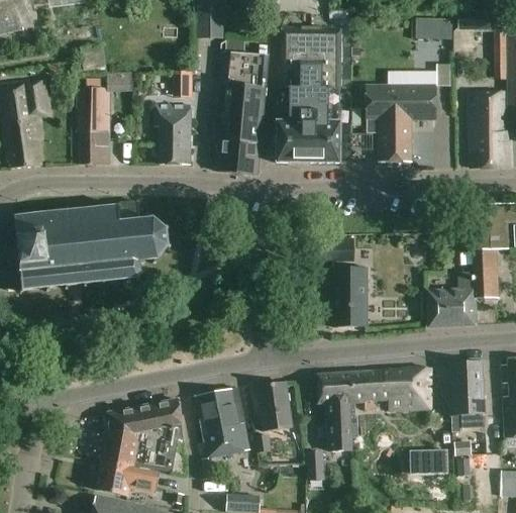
[(35,16),(33,0),(0,0),(0,31),(22,27),(21,19),(35,16)]
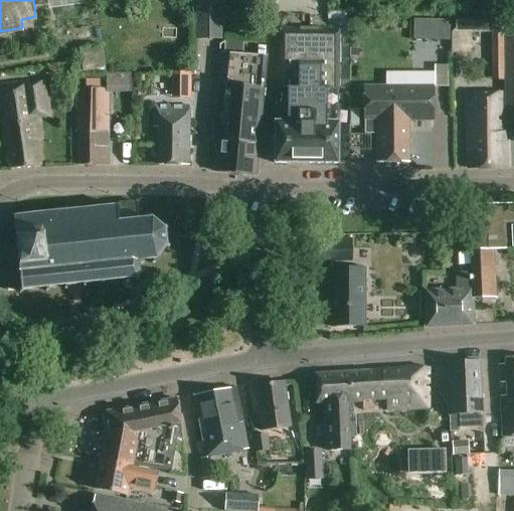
[(195,0),(196,36),(221,36),(221,0),(195,0)]
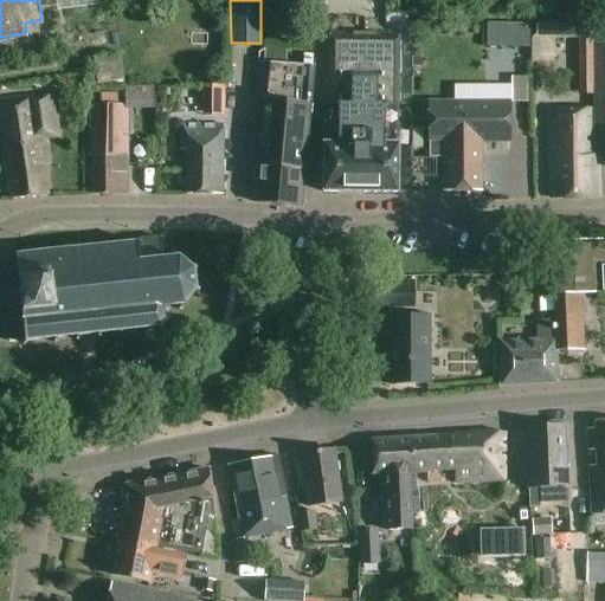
[(501,43),(502,20),(487,20),(487,43),(501,43)]
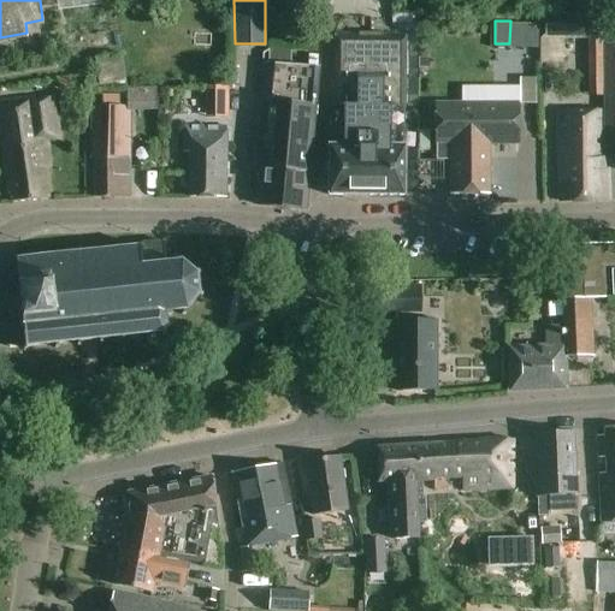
[(382,33),(360,31),(335,30),(333,102),(330,102),(329,191),(403,193),(406,31),(382,31),(382,33)]
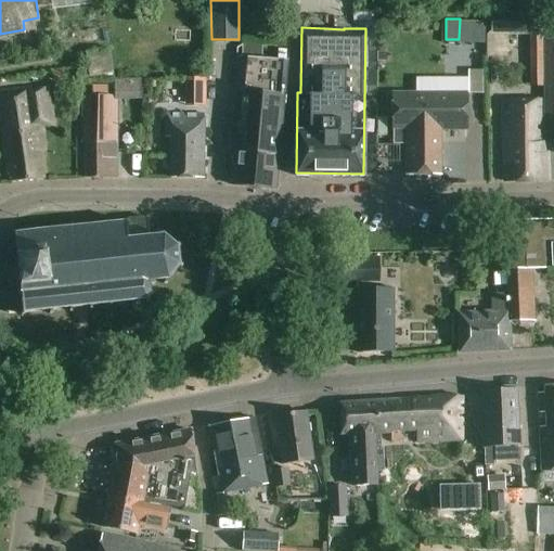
[(242,54),(261,56),(262,42),(243,41),(242,54)]
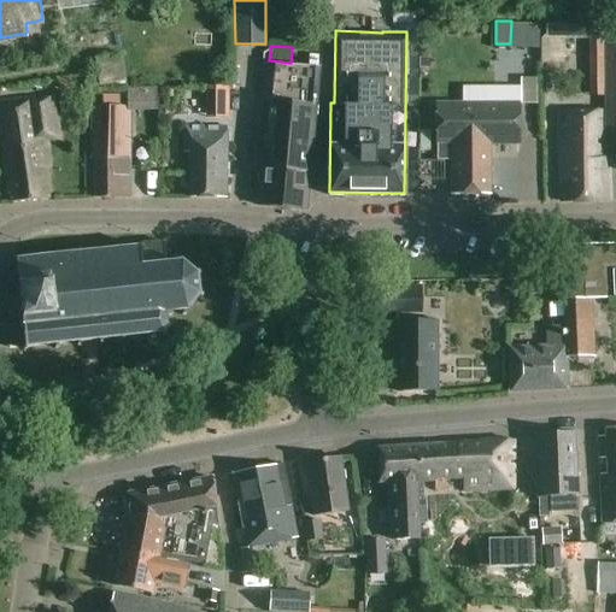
[(310,51),(309,64),(317,65),(318,52),(310,51)]
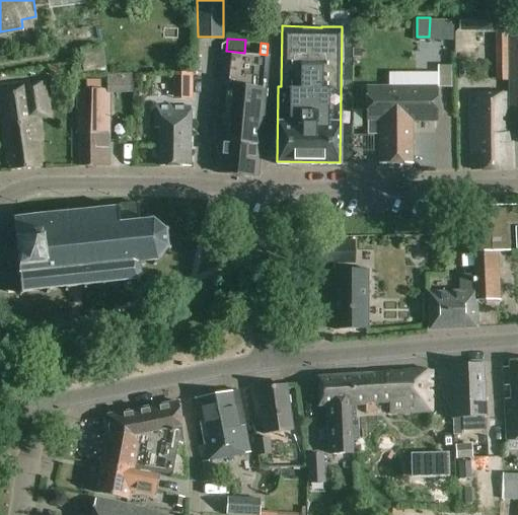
[(216,170),(259,174),(266,78),(265,78),(267,55),(260,54),(244,53),(226,51),(220,51),(218,75),(221,75),(220,83),(217,83),(214,122),(219,122),(216,170)]
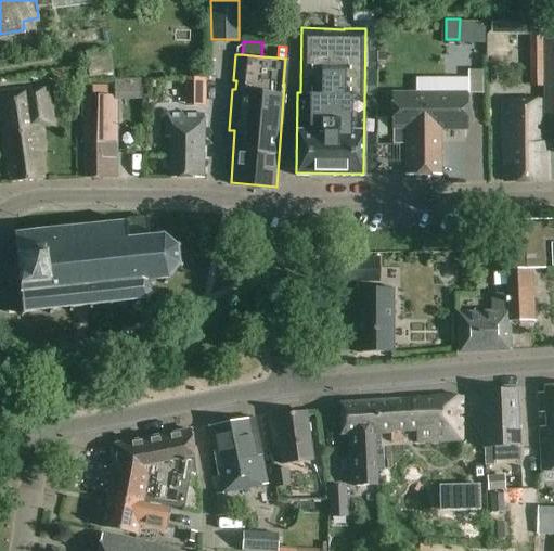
[(206,88),(206,75),(185,75),(185,88),(206,88)]
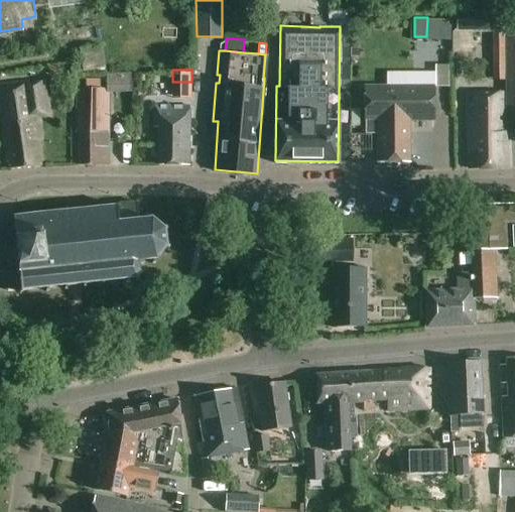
[(81,155),(81,162),(108,162),(108,91),(132,91),(132,73),(107,73),(107,86),(100,86),(86,86),(78,86),(78,131),(81,131),(81,155)]
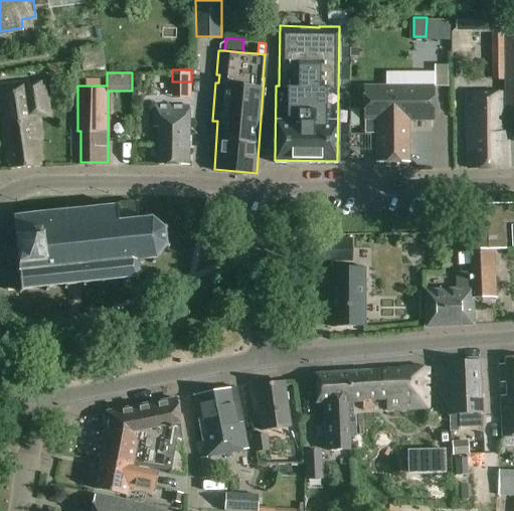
[(49,114),(44,76),(37,77),(37,80),(28,81),(28,78),(0,82),(0,116),(6,160),(9,160),(10,166),(39,164),(37,137),(41,137),(39,115),(49,114)]
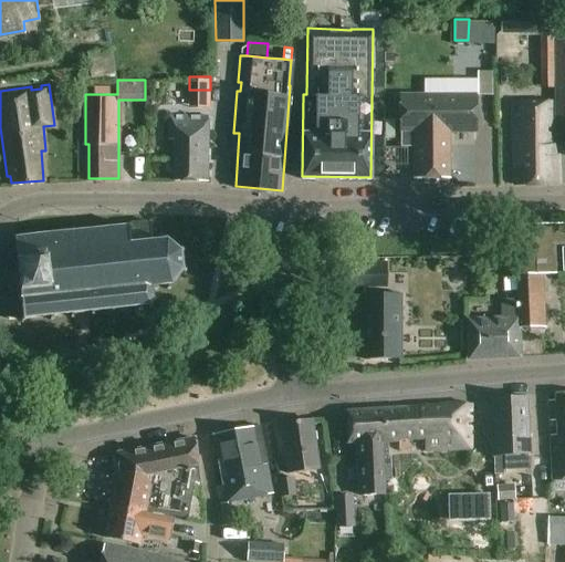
[(414,144),(415,176),(450,176),(449,128),(475,127),(474,92),(399,93),(400,129),(400,144),(414,144)]
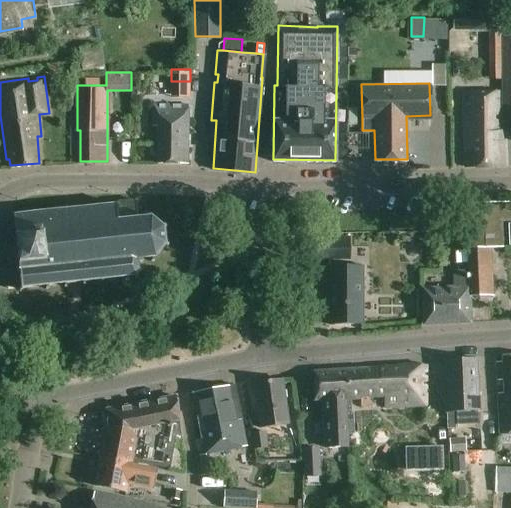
[(466,165),(504,164),(503,129),(500,129),(500,108),(500,89),(464,90),(464,109),(466,165)]
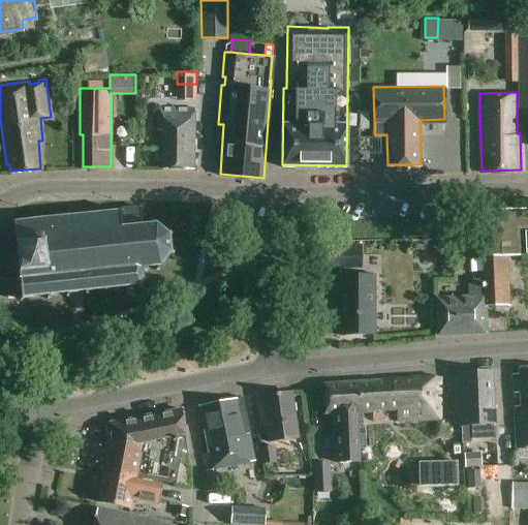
[(163,129),(163,167),(194,167),(194,118),(194,107),(177,107),(158,106),(158,129),(163,129)]
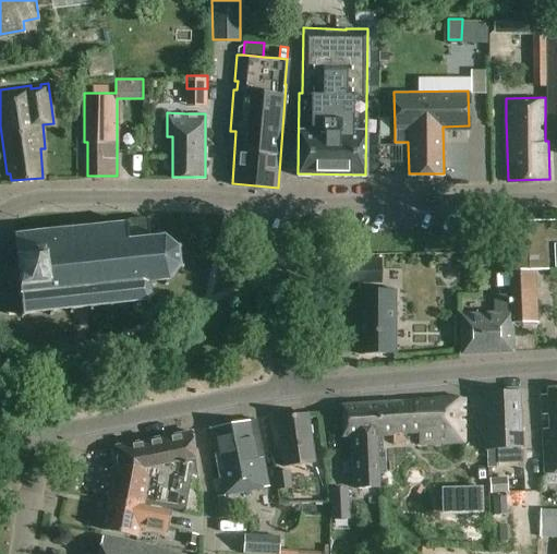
[(130,128),(130,143),(142,143),(143,128),(130,128)]
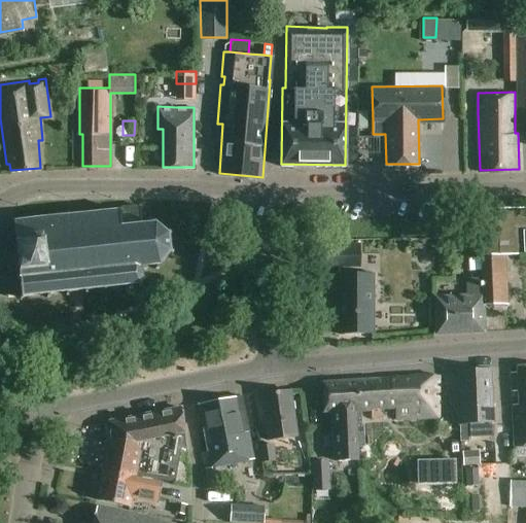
[(12,216),(10,218),(14,221),(16,243),(34,241),(33,233),(43,232),(46,267),(19,270),(20,272),(20,273),(15,274),(15,276),(20,276),(22,291),(19,294),(22,297),(24,293),(46,291),(47,294),(50,294),(50,290),(66,289),(66,292),(68,292),(70,292),(70,288),(85,287),(85,290),(86,290),(89,290),(88,287),(104,285),(105,288),(107,288),(107,285),(126,283),(127,286),(130,286),(129,282),(137,281),(138,281),(139,283),(142,282),(140,279),(142,276),(145,277),(146,274),(143,273),(142,268),(146,267),(145,264),(154,263),(155,266),(159,266),(159,263),(168,251),(171,252),(172,249),(169,248),(168,233),(170,232),(169,229),(166,230),(155,221),(155,218),(151,218),(152,222),(143,222),(141,203),(124,205),(121,202),(118,204),(121,208),(101,210),(101,207),(98,207),(98,210),(81,212),(80,209),(77,209),(77,212),(72,213),(68,213),(62,214),(61,211),(59,211),(59,214),(42,216),(42,213),(39,213),(39,216),(15,218),(12,216)]
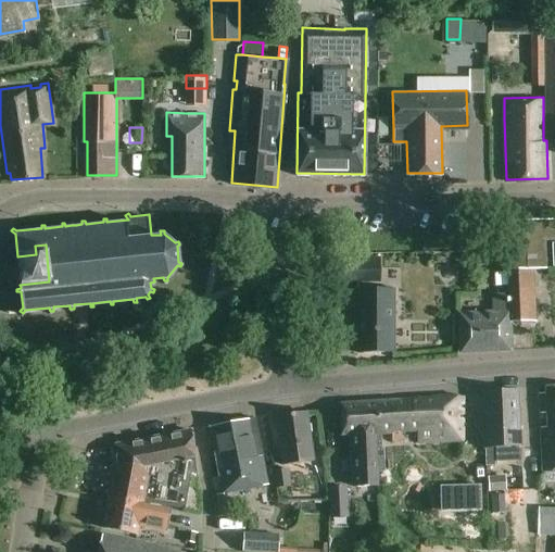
[(533,266),(546,265),(545,237),(554,236),(554,216),(544,216),(506,218),(509,290),(492,291),(493,309),(458,311),(459,351),(512,348),(511,320),(534,317),(533,266)]
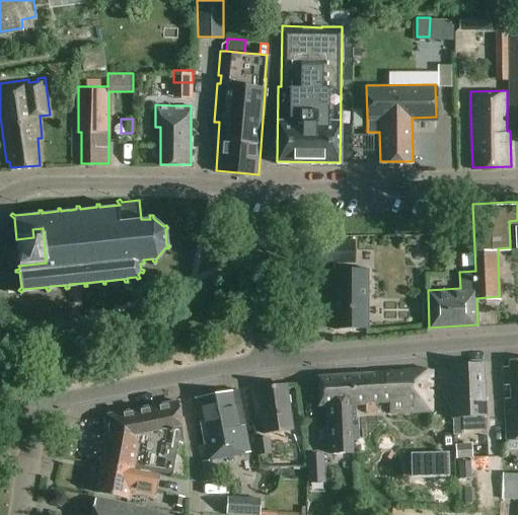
[(33,237),(16,239),(18,266),(46,263),(43,228),(32,229),(33,237)]
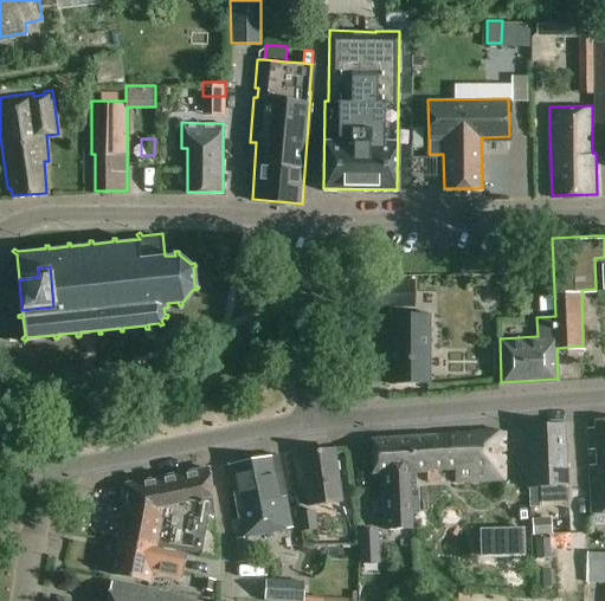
[(371,277),(371,305),(416,305),(416,277),(371,277)]
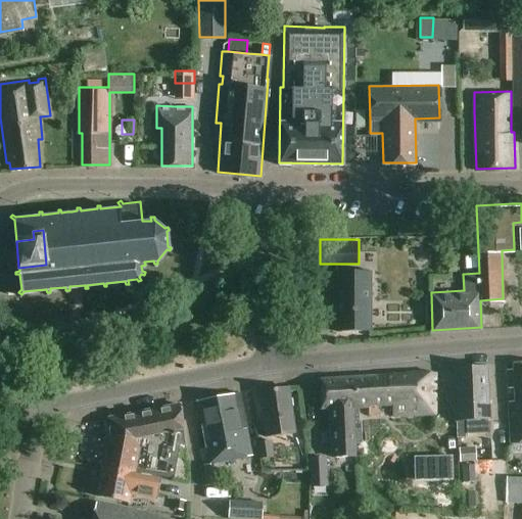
[(371,330),(372,284),(372,270),(337,270),(337,330),(371,330)]
